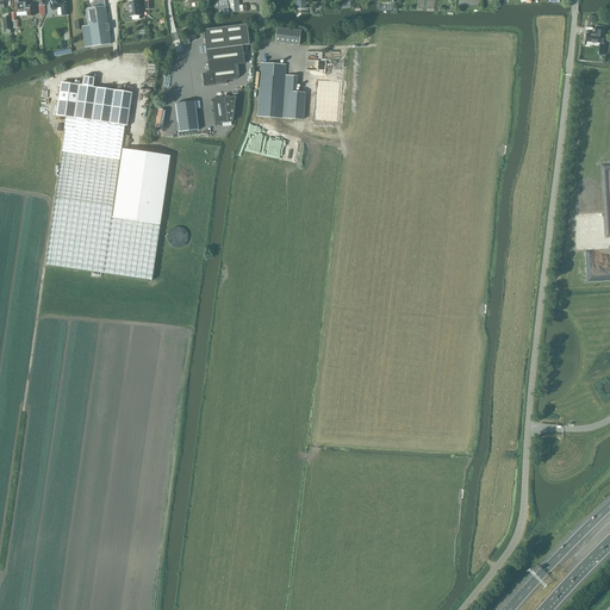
[(16,2),(14,2),(16,13),(27,12),(27,17),(33,17),(32,6),(27,7),(26,2),(24,2),(24,1),(19,1),(19,0),(16,1),(16,2)]
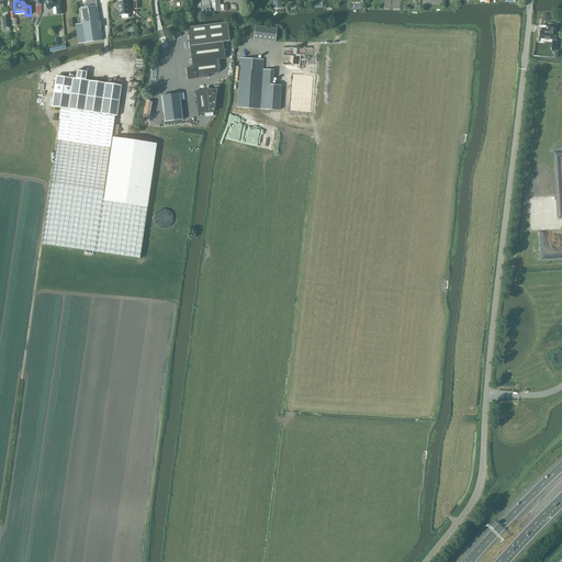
[(56,1),(56,0),(44,0),(45,1),(46,1),(47,8),(47,9),(48,10),(52,10),(53,9),(53,7),(56,7),(57,14),(63,13),(62,0),(56,1)]
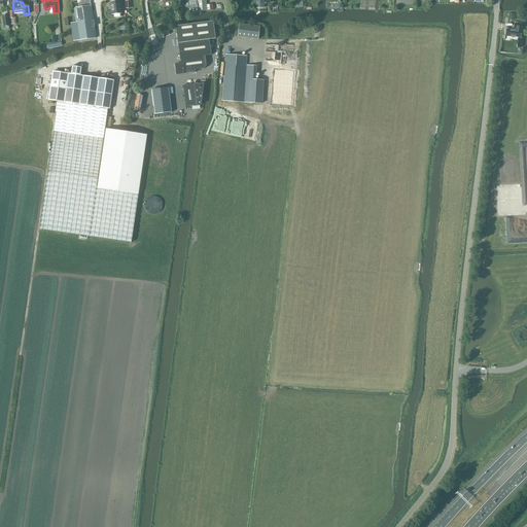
[(75,23),(71,23),(73,41),(96,38),(92,5),(91,5),(90,1),(95,0),(94,0),(76,0),(77,3),(73,4),(74,8),(73,8),(75,23)]
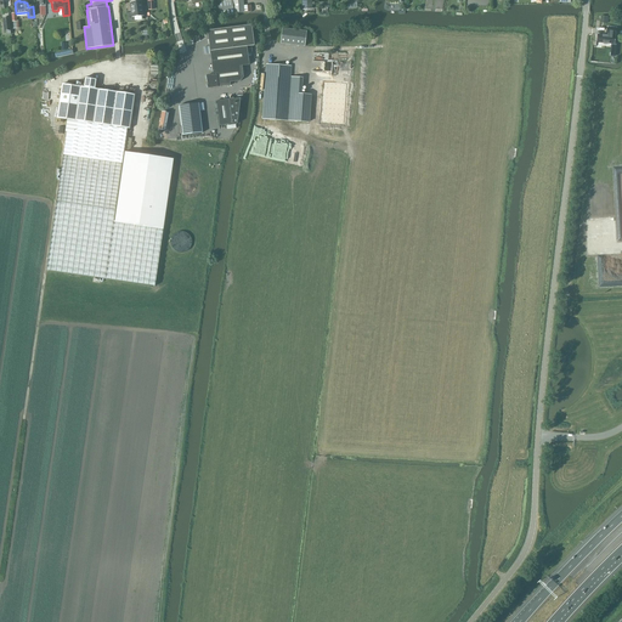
[(220,17),(227,16),(233,16),(231,0),(219,0),(220,0),(219,0),(219,1),(219,3),(218,3),(220,17)]
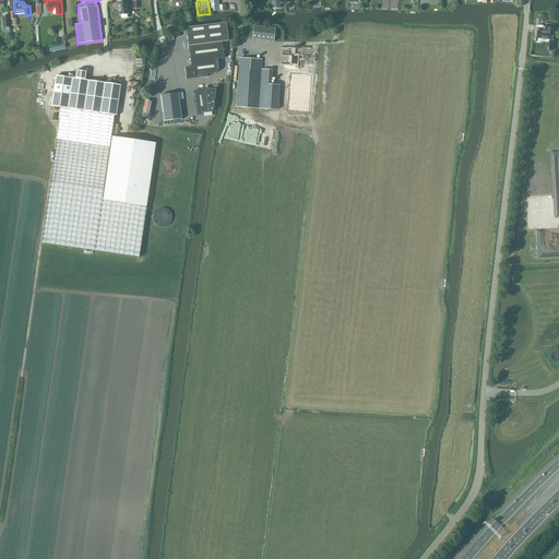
[(209,0),(210,12),(225,11),(225,4),(218,6),(217,0),(209,0)]
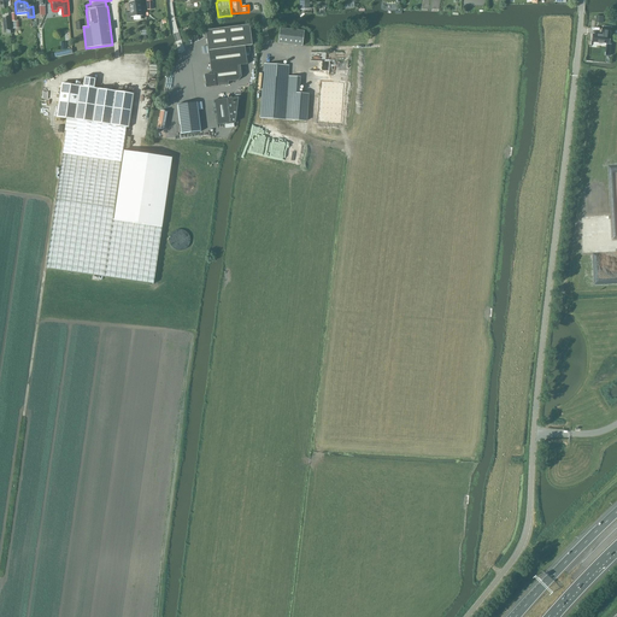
[(140,1),(129,3),(130,13),(131,17),(141,16),(142,16),(140,1)]
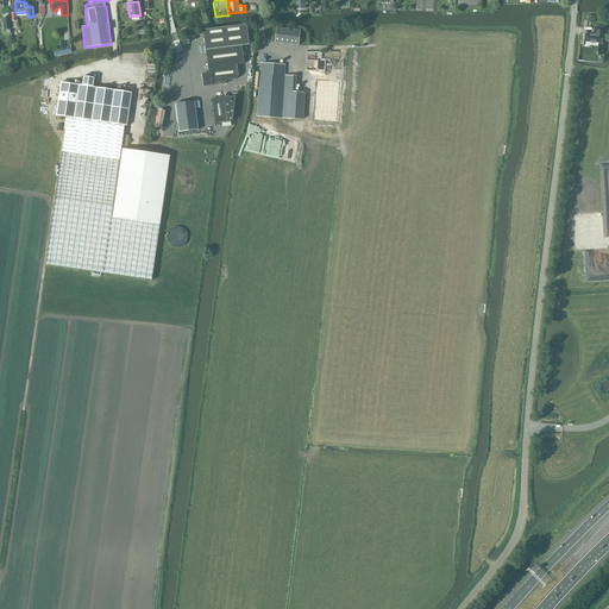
[(203,30),(209,74),(203,74),(205,87),(226,83),(225,81),(236,80),(238,76),(237,64),(244,64),(242,45),(249,44),(246,25),(203,30)]
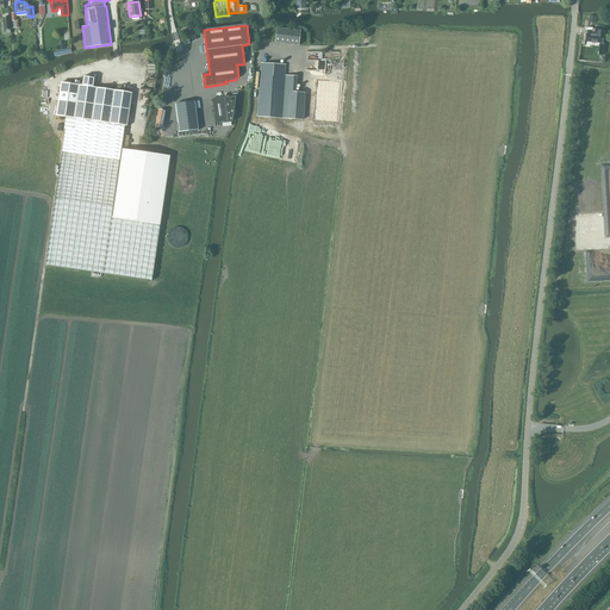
[(586,42),(603,44),(604,29),(596,27),(595,35),(587,35),(586,42)]
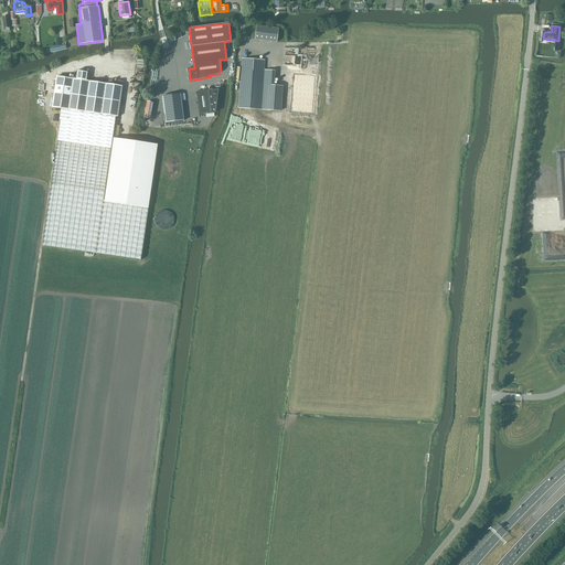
[(255,40),(277,42),(278,29),(256,27),(255,40)]
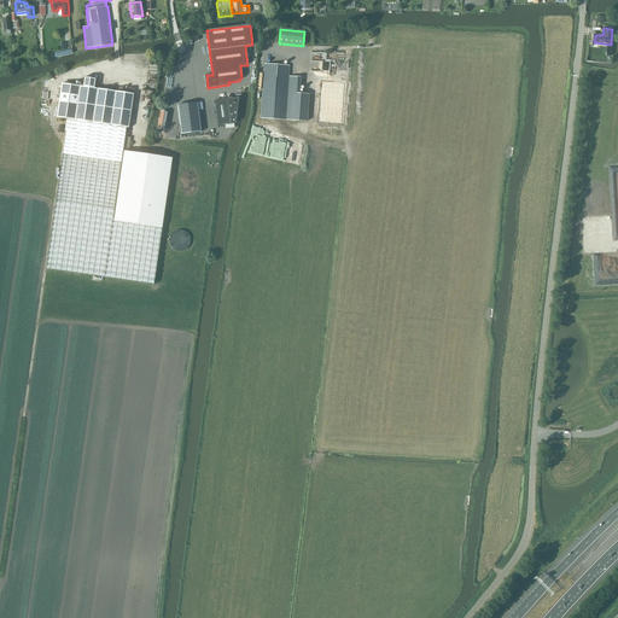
[(286,121),(290,82),(289,82),(289,76),(290,65),(266,64),(262,118),(286,121)]
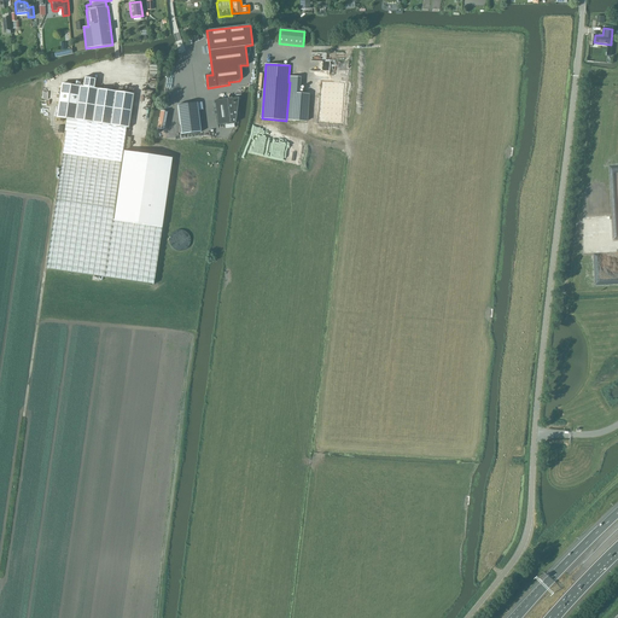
[(175,82),(169,83),(170,92),(184,91),(182,69),(174,70),(175,82)]
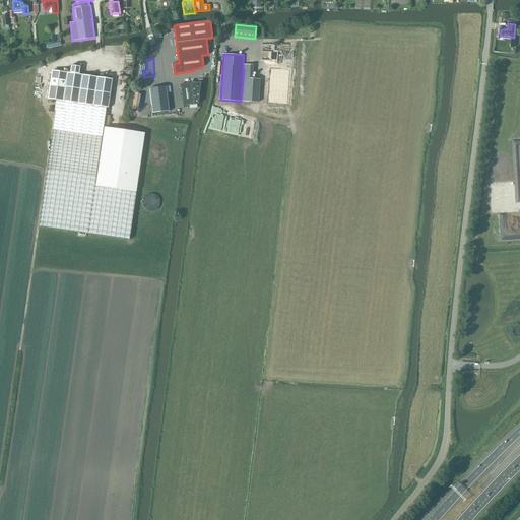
[(243,64),(243,69),(244,69),(241,102),(258,103),(260,79),(252,78),(253,65),(243,64)]
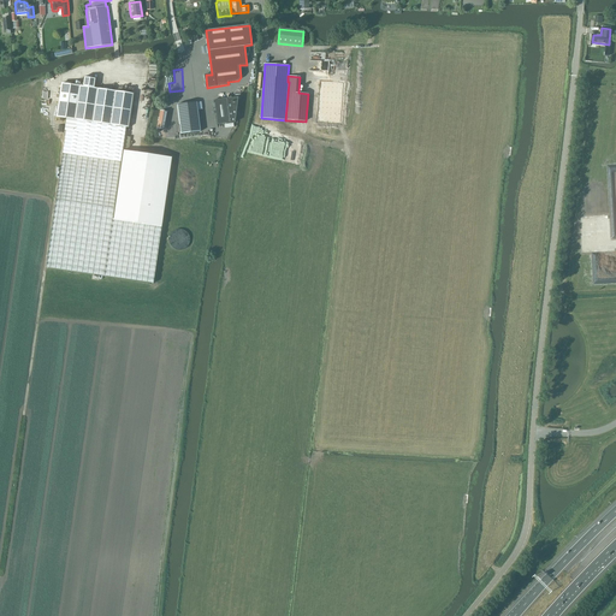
[(80,86),(75,120),(126,128),(129,128),(134,94),(94,88),(95,78),(84,77),(83,87),(80,86)]
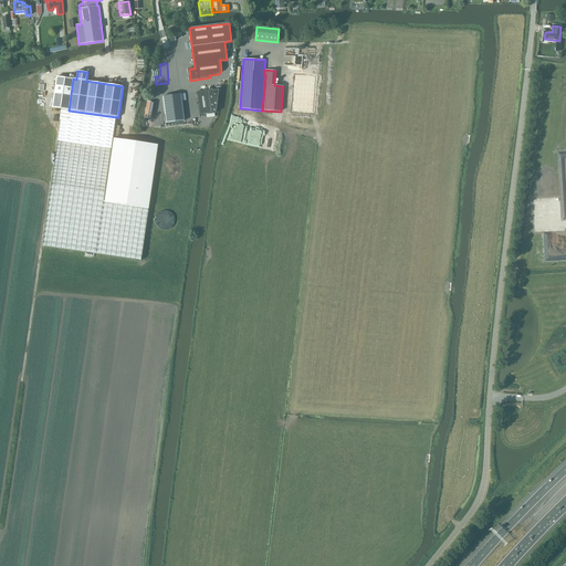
[(294,73),(292,112),(314,114),(316,75),(294,73)]
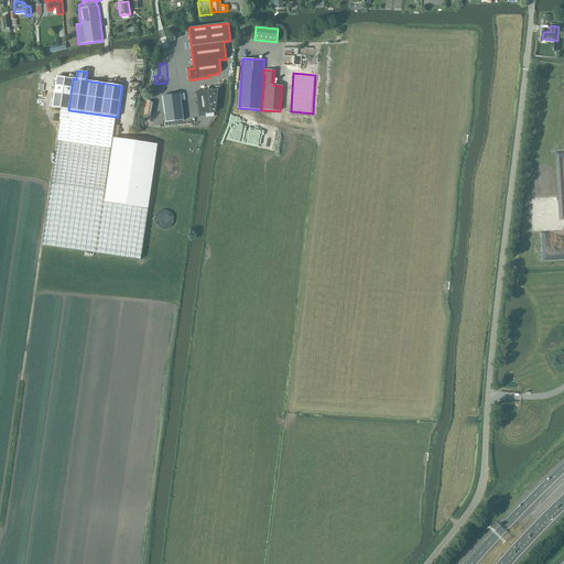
[(56,76),(52,107),(61,109),(68,110),(73,78),(56,76)]
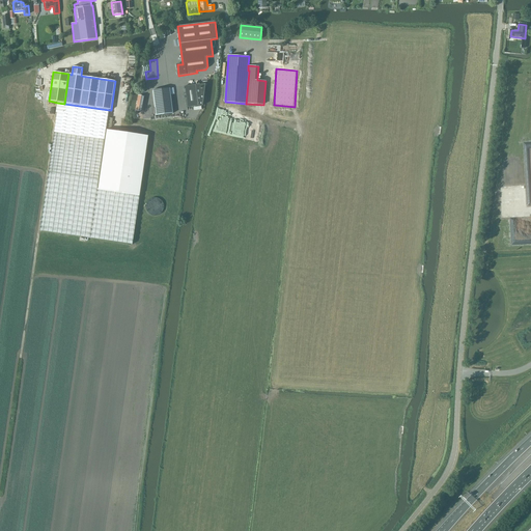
[(195,85),(185,86),(188,107),(202,106),(205,84),(195,85)]
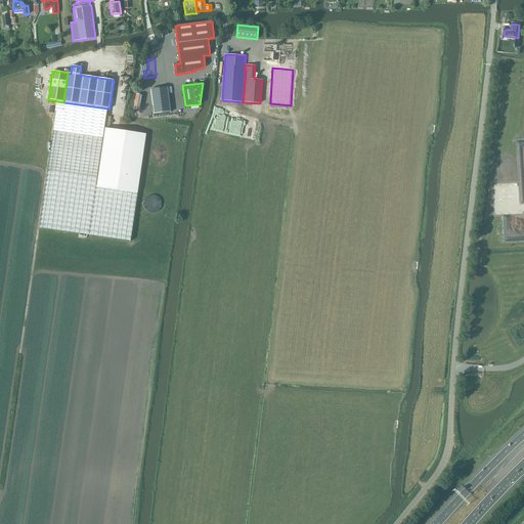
[(168,87),(150,89),(155,114),(171,112),(168,87)]
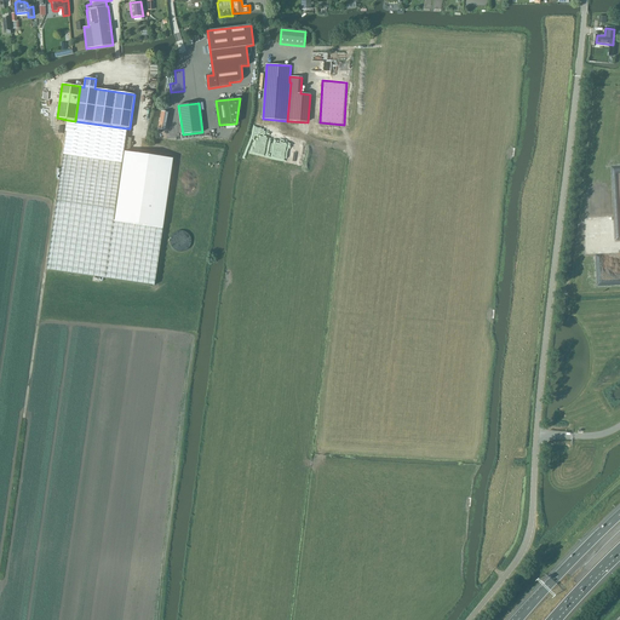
[(166,131),(170,113),(161,110),(159,130),(166,131)]
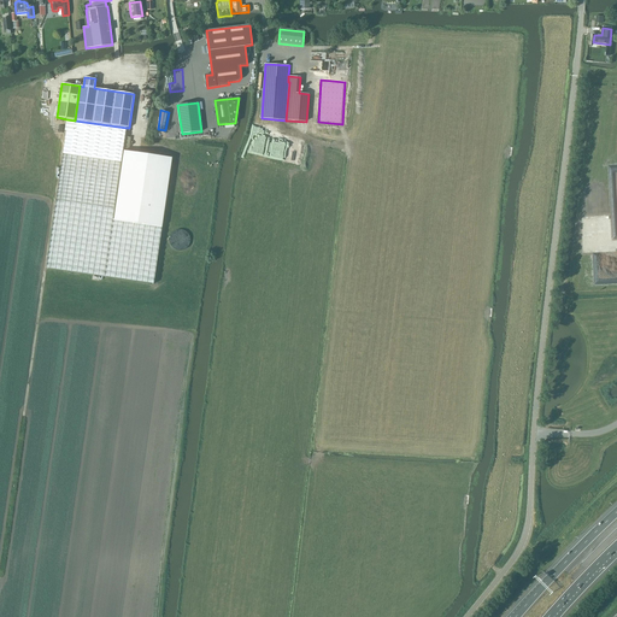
[(66,119),(65,130),(66,130),(76,133),(69,178),(118,184),(123,151),(125,136),(127,128),(75,121),(66,119)]
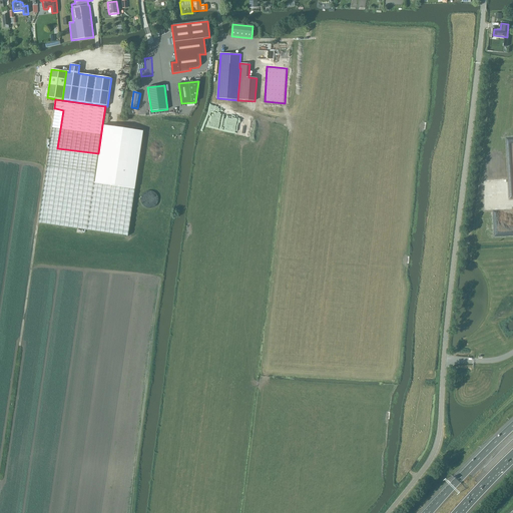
[(40,213),(38,223),(40,223),(77,228),(86,229),(87,230),(93,182),(95,173),(55,167),(57,148),(63,110),(55,108),(40,213)]
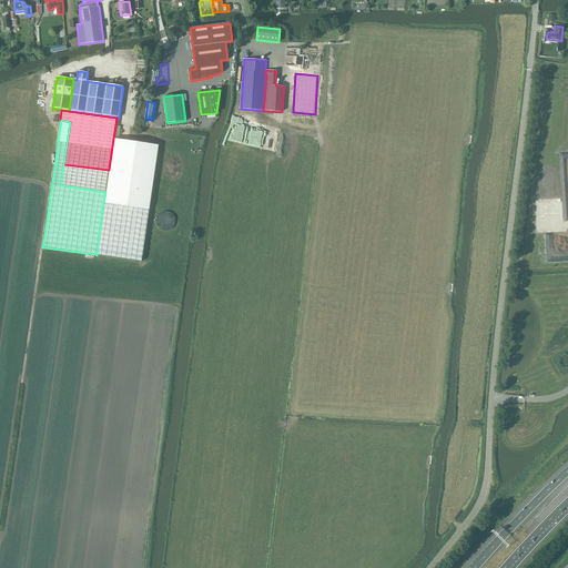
[(114,139),(105,203),(149,209),(159,145),(132,141),(119,140),(114,139)]
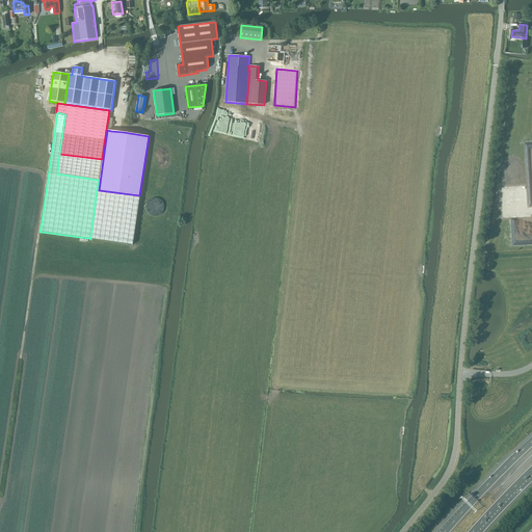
[(59,154),(57,174),(99,180),(102,159),(59,154)]
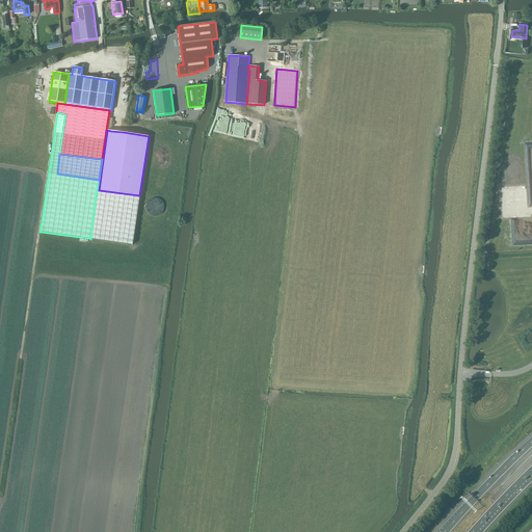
[(97,189),(90,239),(132,245),(139,195),(99,190),(97,189)]
